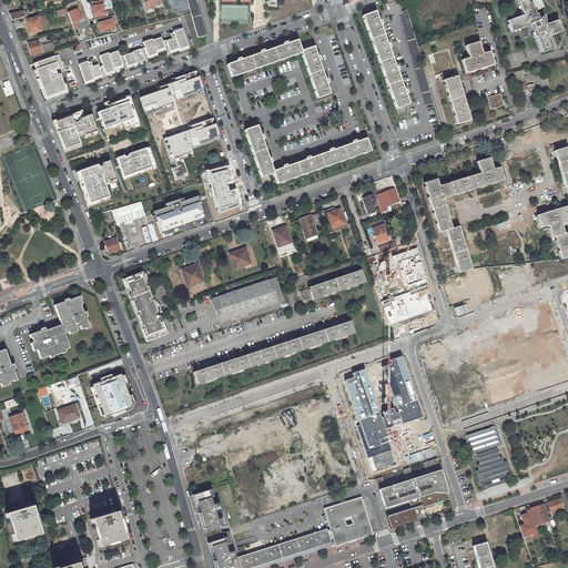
[(151,0),(141,0),(145,10),(153,8),(153,6),(151,0)]
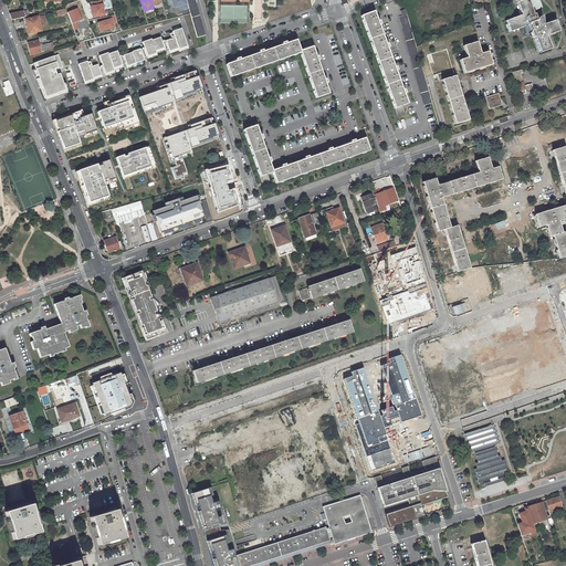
[(196,0),(187,0),(198,39),(206,37),(196,0)]
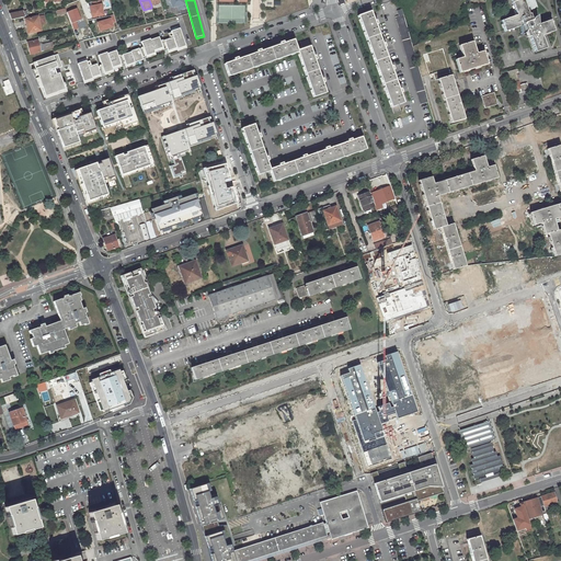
[(511,0),(517,18),(503,23),(506,33),(526,26),(528,32),(527,33),(529,39),(530,38),(537,54),(548,49),(544,37),(556,33),(551,23),(534,29),(531,24),(534,23),(531,18),(529,18),(528,13),(536,10),(537,10),(537,8),(534,1),(533,0),(528,2),(527,0),(511,0)]
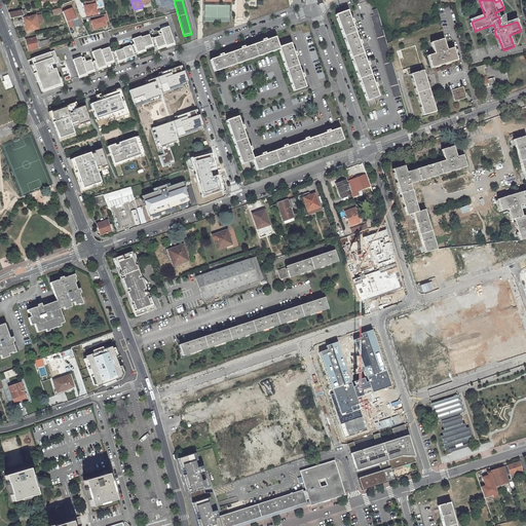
[(95,3),(83,5),(85,17),(98,14),(95,3)]
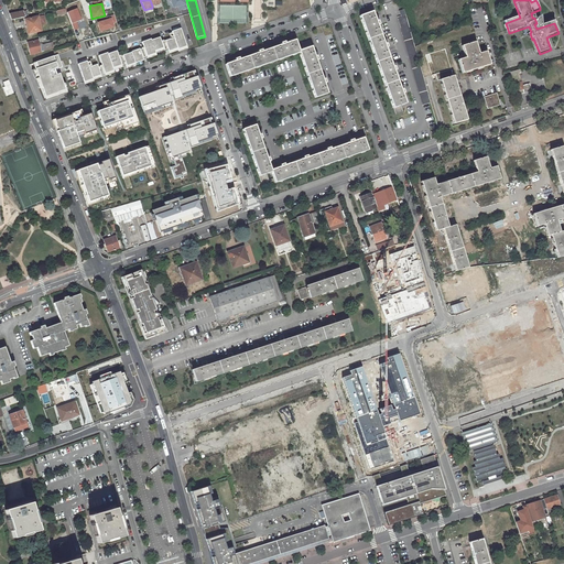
[(76,8),(66,12),(71,24),(72,23),(76,22),(80,20),(76,8)]
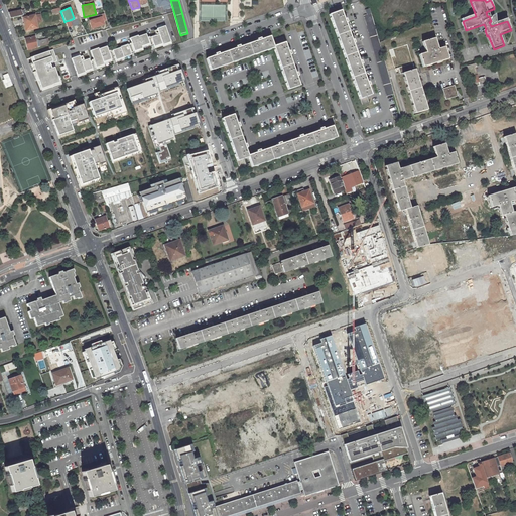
[(23,15),(20,10),(7,12),(9,18),(23,15)]
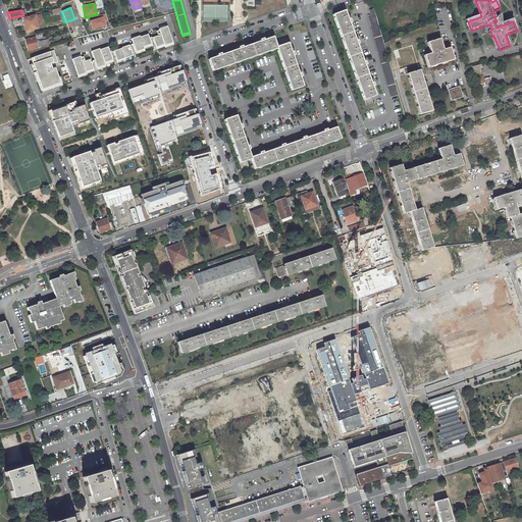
[(345,11),(333,15),(366,100),(377,96),(374,88),(376,88),(375,85),(374,85),(374,83),(372,84),(366,66),(368,65),(367,62),(366,62),(365,61),(364,61),(358,45),(360,45),(359,41),(358,41),(357,40),(356,40),(350,24),(352,23),(350,19),(350,20),(349,18),(348,19),(345,11)]
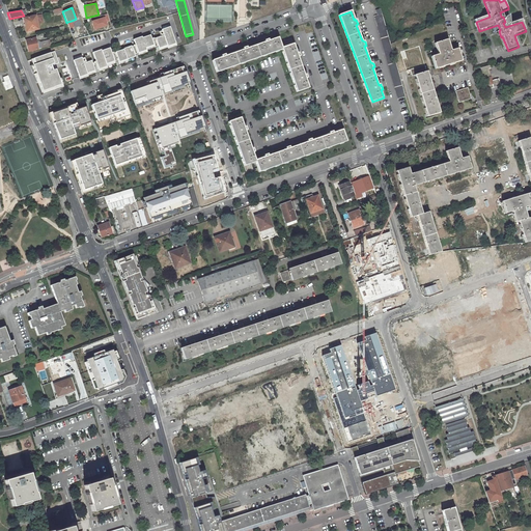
[(382,14),(374,16),(399,99),(408,96),(382,14)]
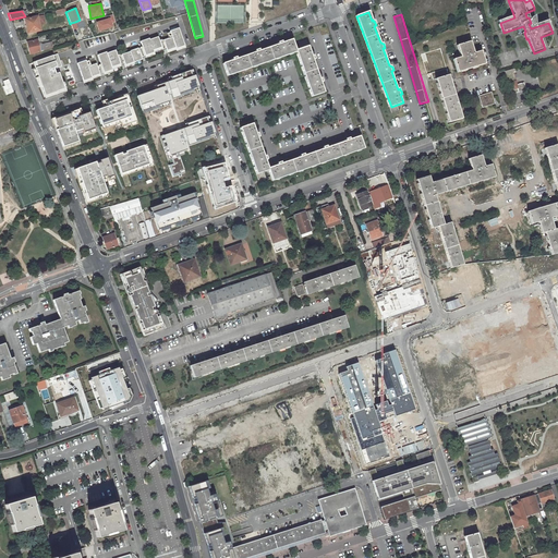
[(38,15),(23,19),(26,34),(41,32),(40,26),(38,16),(38,15)]
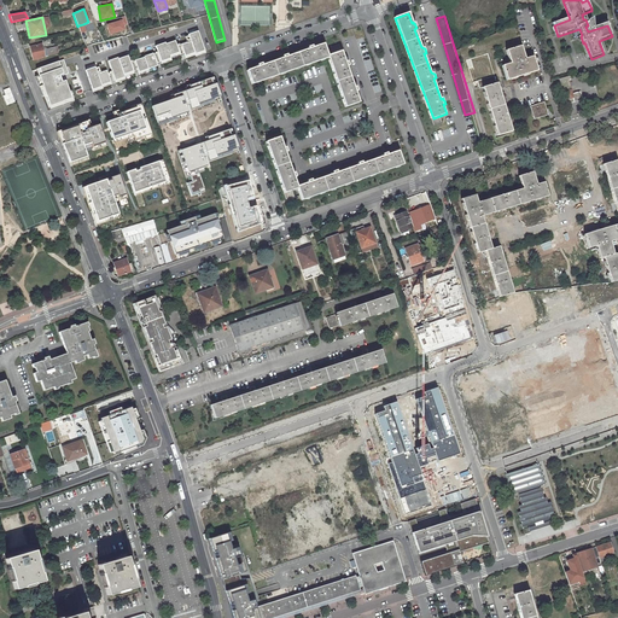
[(123,25),(121,19),(120,21),(105,24),(109,35),(124,30),(123,25)]
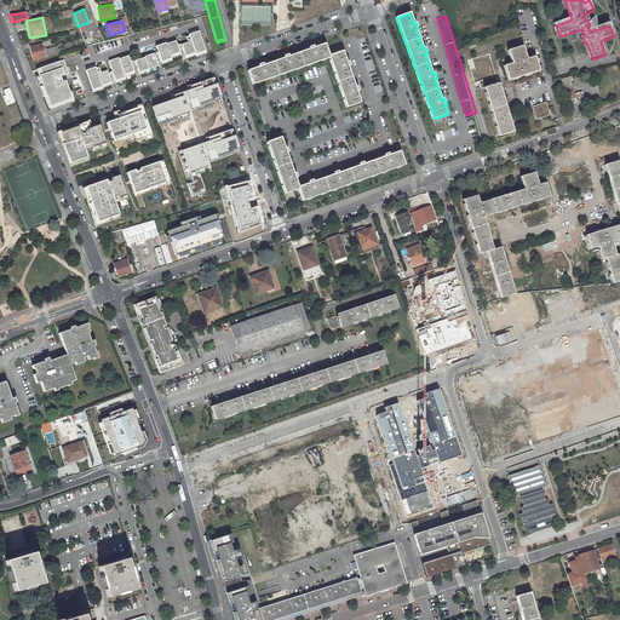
[(188,34),(190,41),(196,56),(196,57),(206,53),(199,32),(188,34)]
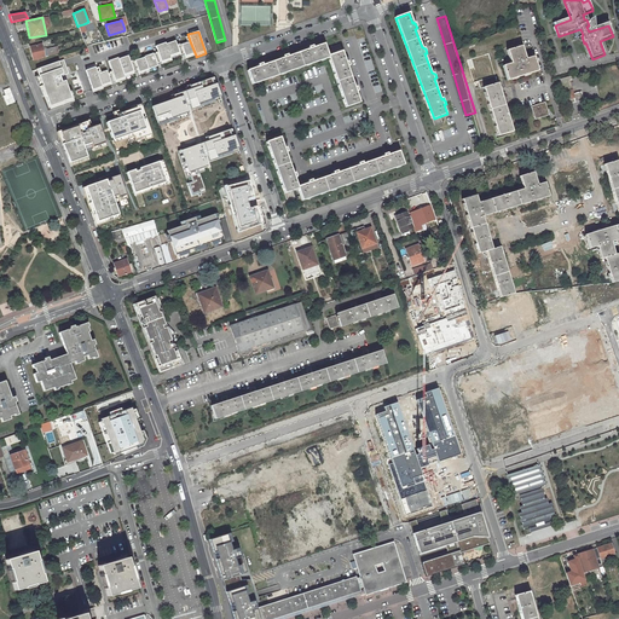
[(165,44),(155,46),(162,64),(172,61),(171,59),(180,56),(175,41),(166,45),(165,44)]
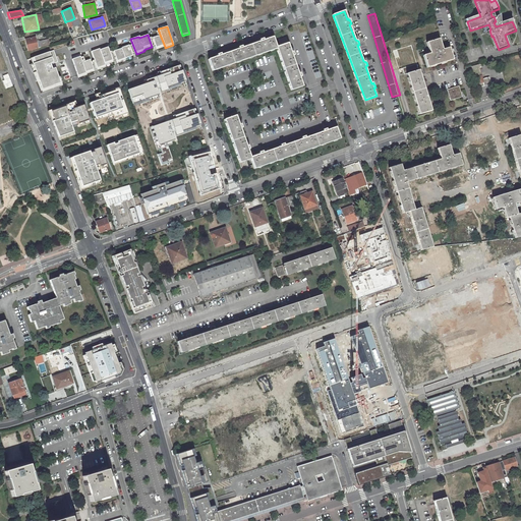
[(165,47),(160,35),(153,38),(157,50),(165,47)]
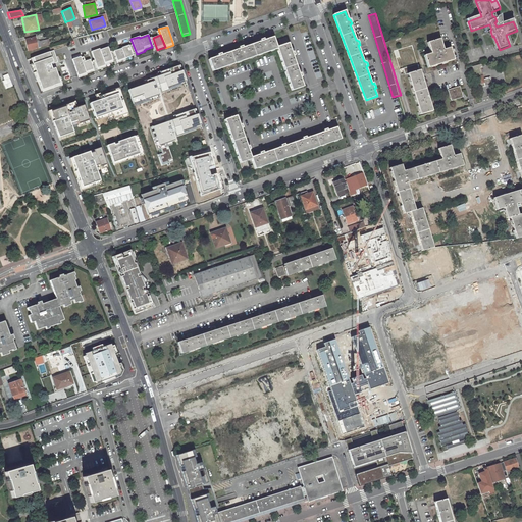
[(37,36),(25,39),(29,50),(51,45),(49,39),(39,41),(37,36)]
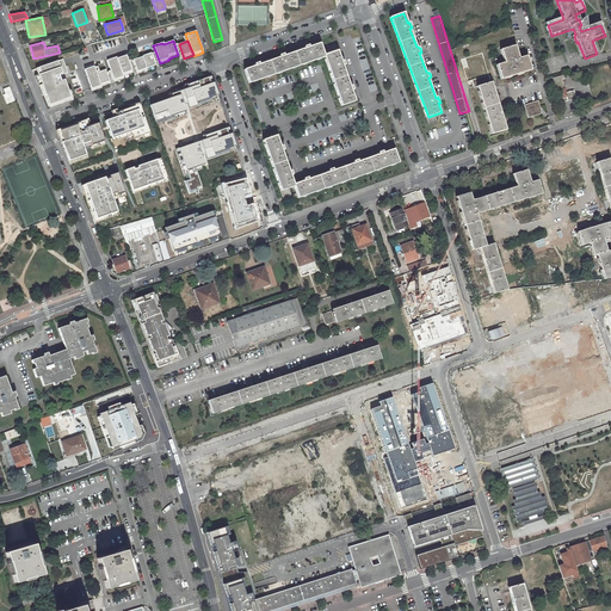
[(255,67),(246,71),(251,84),(325,57),(343,107),(356,103),(352,91),(355,90),(353,86),(352,87),(351,85),(350,85),(343,66),(346,65),(345,62),(344,62),(343,60),(341,61),(338,50),(325,55),(320,43),(310,47),(310,44),(306,45),(307,47),(304,47),(306,49),(285,56),(285,53),(281,55),(281,56),(279,56),(281,57),(261,65),(260,62),(257,63),(257,65),(254,65),(255,67)]
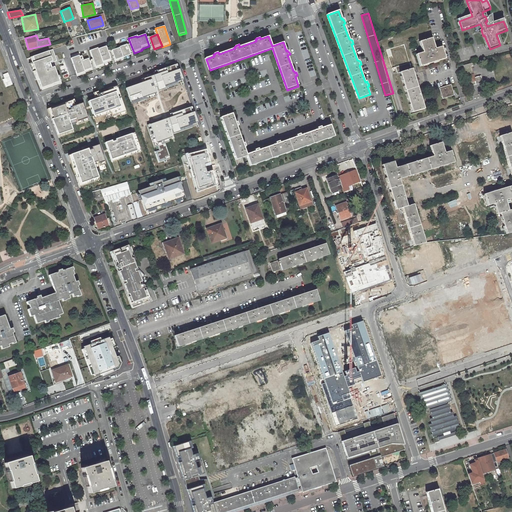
[(421,67),(446,60),(442,48),(436,49),(433,39),(425,41),(428,52),(418,55),(418,56),(416,56),(417,62),(419,61),(421,67)]
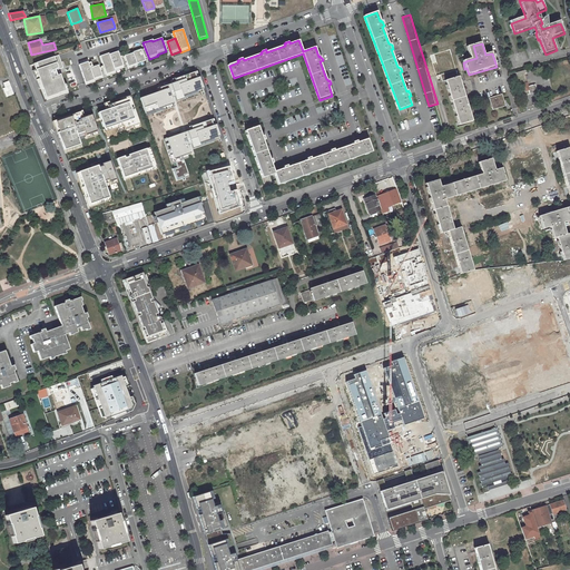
[(131,52),(133,53),(136,65),(145,61),(141,49),(131,52)]
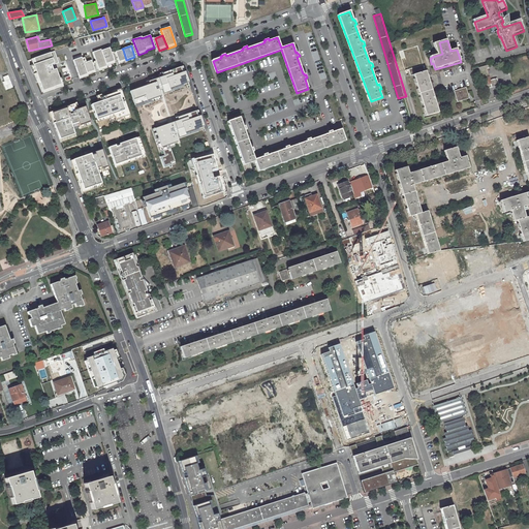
[(427,117),(439,113),(419,47),(401,51),(403,59),(406,58),(411,76),(413,75),(427,117)]
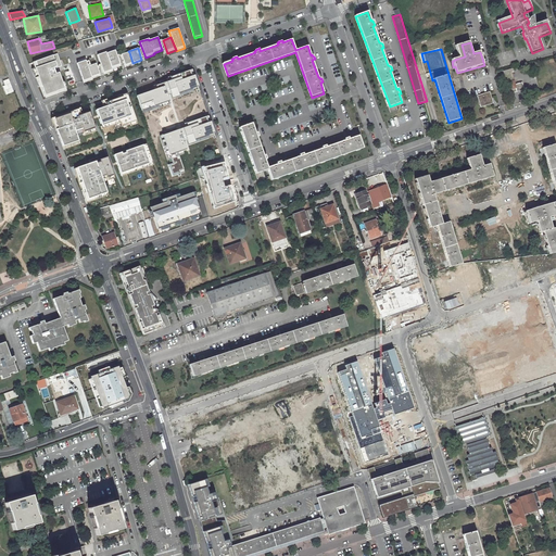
[(114,50),(105,53),(112,70),(121,66),(114,50)]
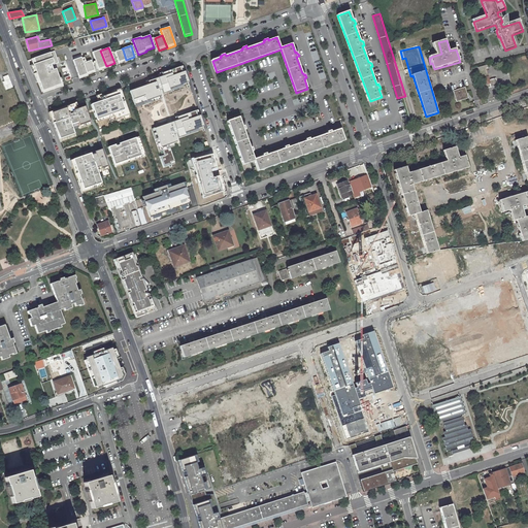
[(100,51),(100,50),(92,53),(99,71),(107,68),(106,66),(100,51)]
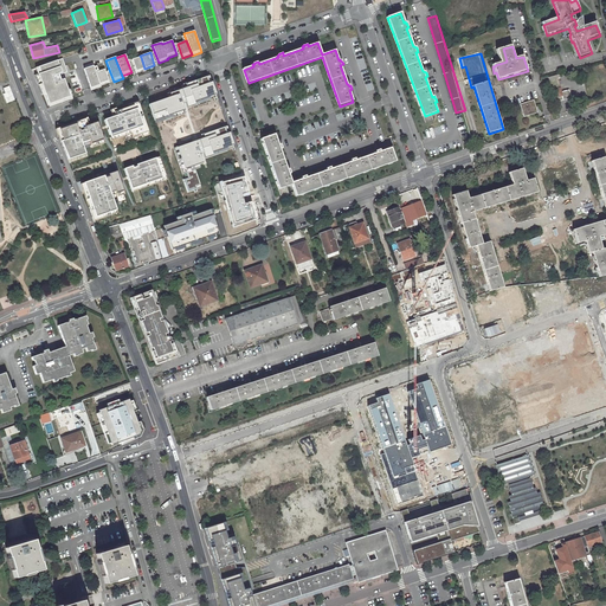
[(144,69),(141,57),(131,60),(136,73),(146,70),(144,69)]
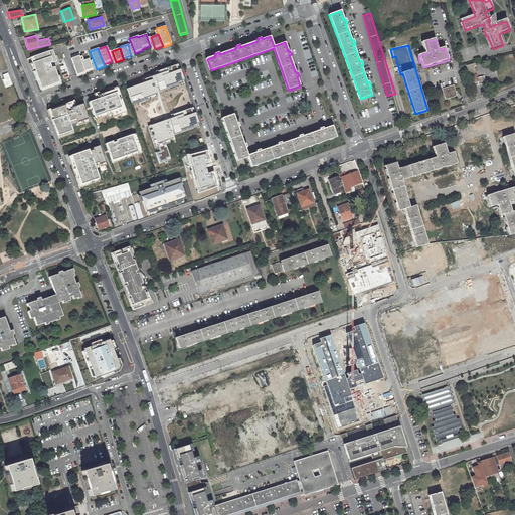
[(53,50),(29,58),(41,92),(60,86),(52,63),(57,61),(53,50)]
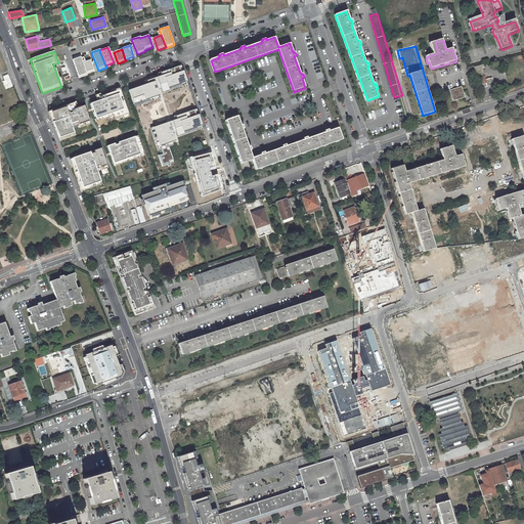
[(80,56),(72,59),(78,79),(87,76),(86,75),(82,62),(80,56)]
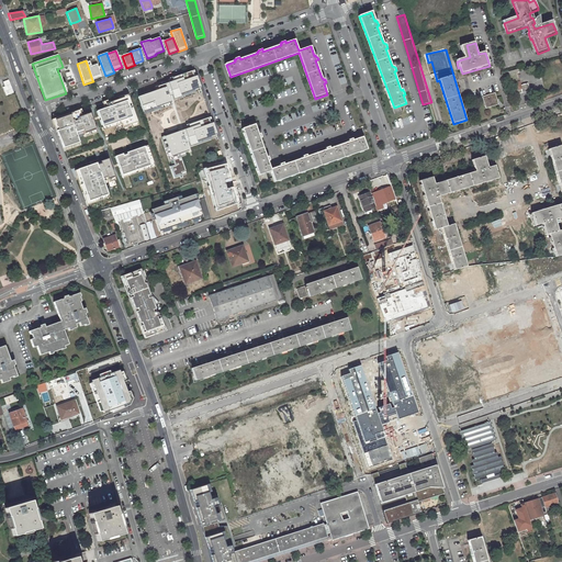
[(97,64),(88,67),(92,80),(101,77),(97,64)]
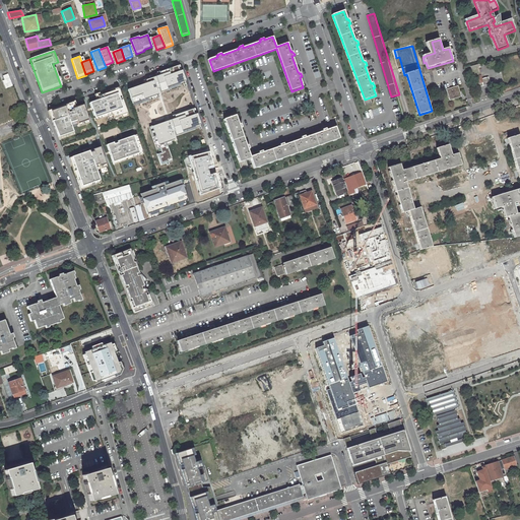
[(152,78),(153,81),(156,90),(159,89),(160,92),(168,90),(168,91),(187,84),(180,64),(156,72),(157,76),(152,78)]
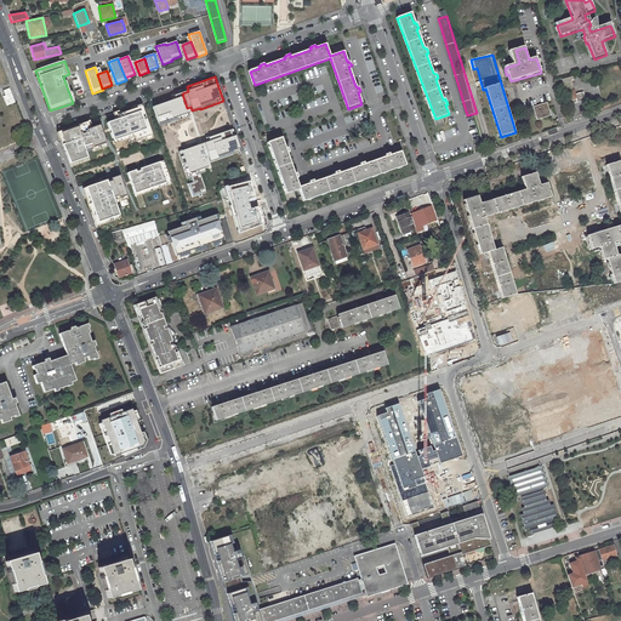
[(571,78),(563,80),(569,102),(576,100),(577,103),(586,101),(584,92),(576,95),(573,81),(571,78)]
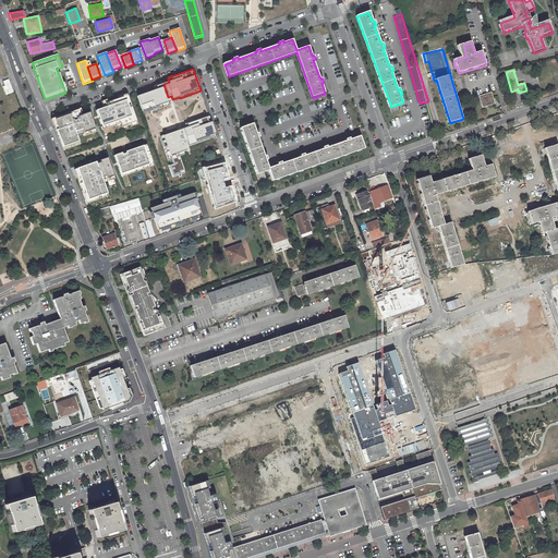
[(5,95),(13,92),(8,79),(2,81),(4,86),(2,87),(5,95)]
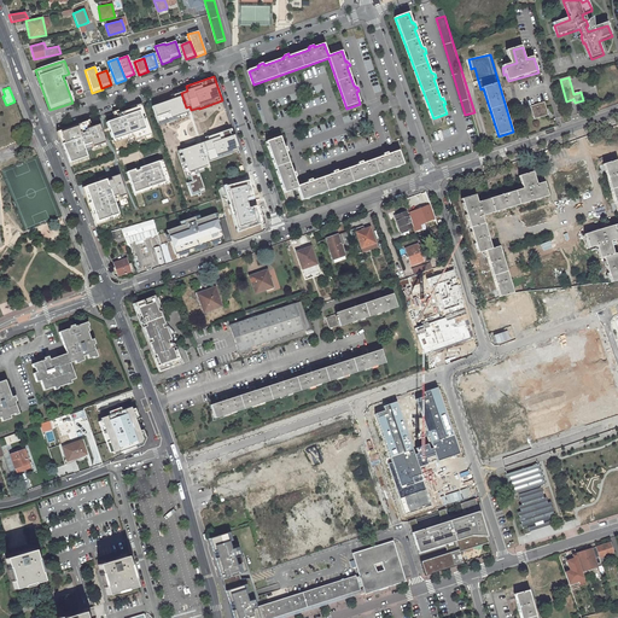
[(182,97),(151,108),(158,127),(188,116),(186,108),(182,97)]
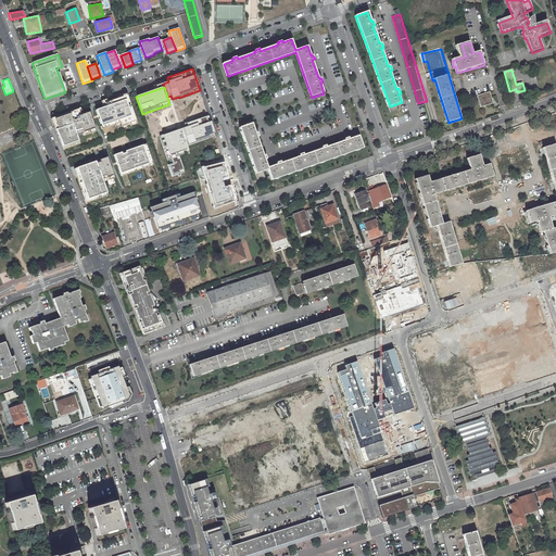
[(490,92),(478,96),(481,109),(494,104),(490,92)]
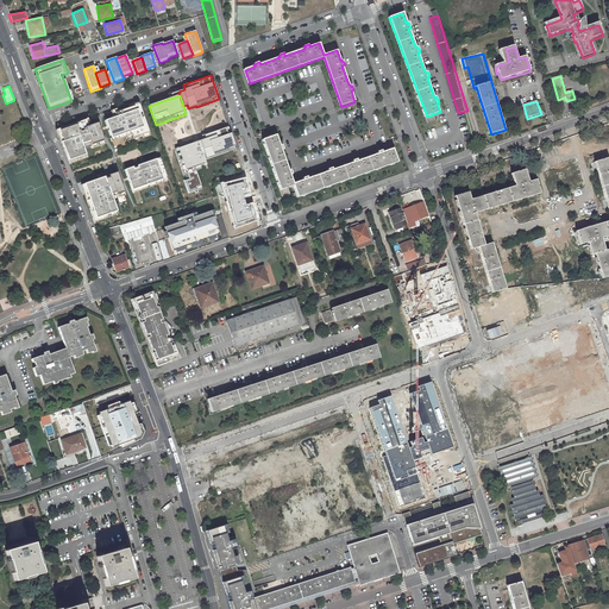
[(132,107),(120,111),(121,115),(102,121),(110,143),(131,136),(132,139),(143,136),(143,138),(149,136),(138,102),(132,105),(132,107)]
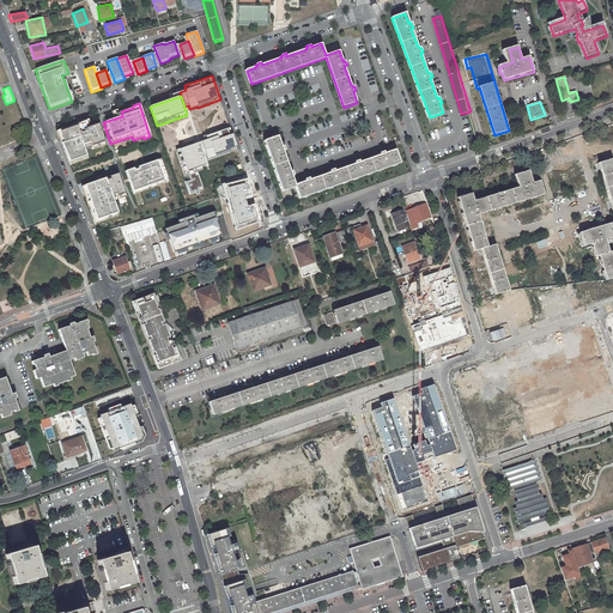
[(105,145),(98,125),(90,127),(87,120),(55,132),(68,167),(87,159),(83,146),(89,144),(91,151),(105,145)]
